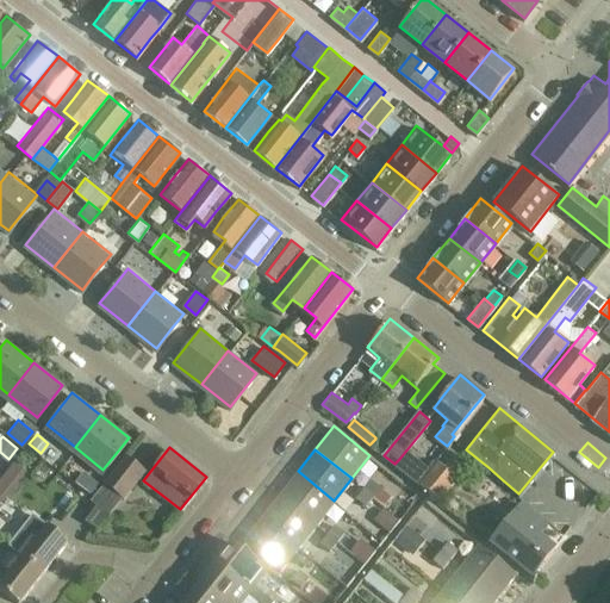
[(122,496),(123,496),(144,468),(125,454),(104,483),(88,502),(92,504),(82,516),(98,528),(122,496)]
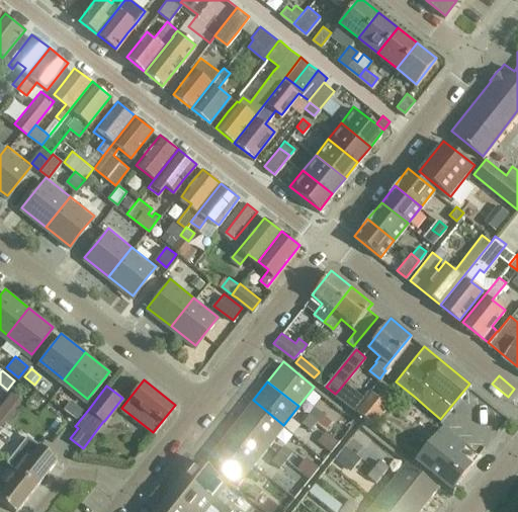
[(371,391),(356,410),(372,422),(387,403),(371,391)]
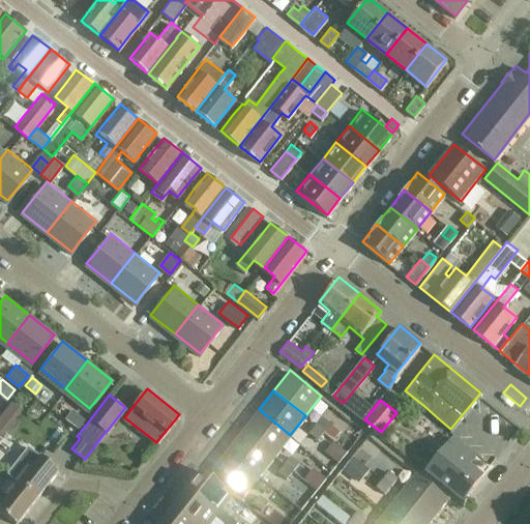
[(424,407),(412,421),(422,430),(435,416),(424,407)]
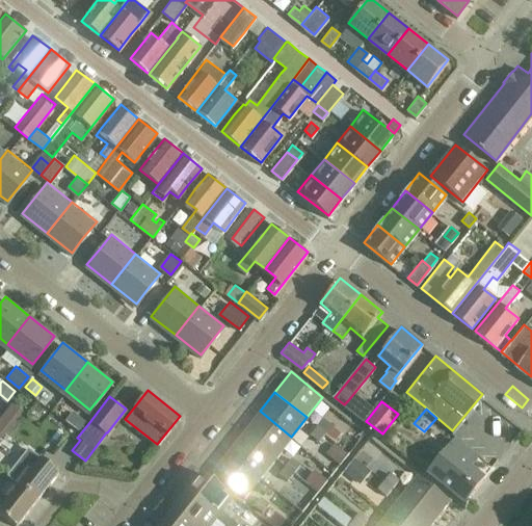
[(73,410),(65,418),(78,428),(85,419),(73,410)]
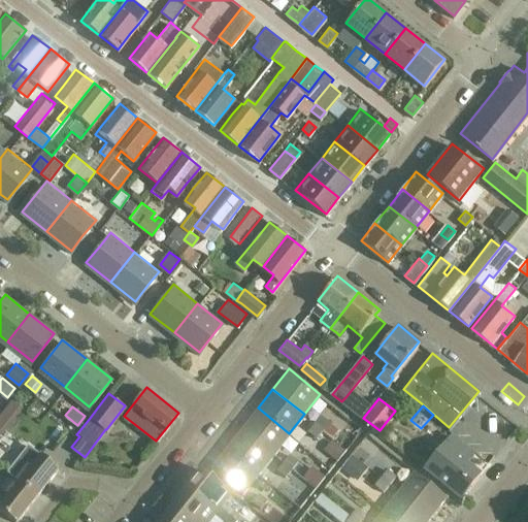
[(242,427),(273,452),(289,433),(258,408),(242,427)]
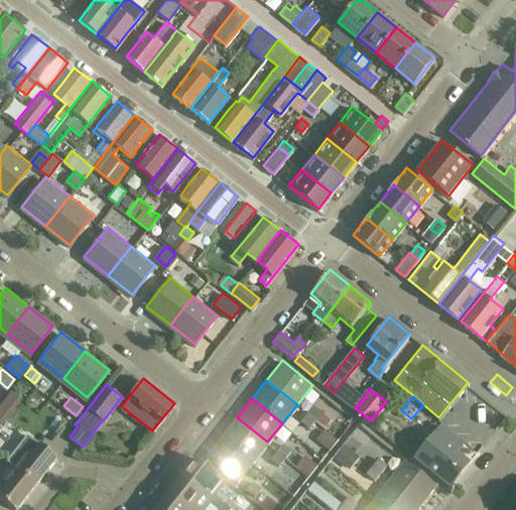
[(320,409),(313,403),(301,419),(308,425),(320,409)]
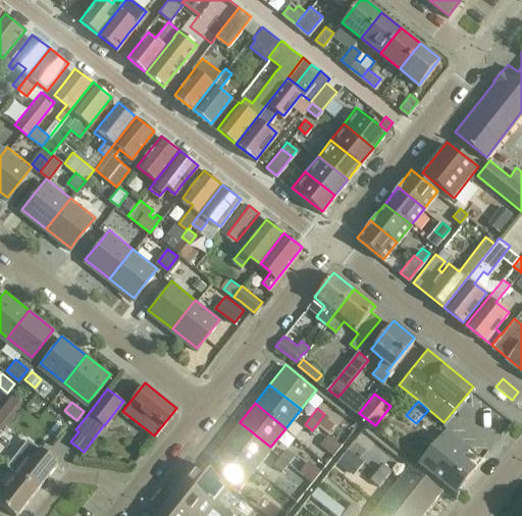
[(270,447),(240,422),(224,442),(255,466),(270,447)]
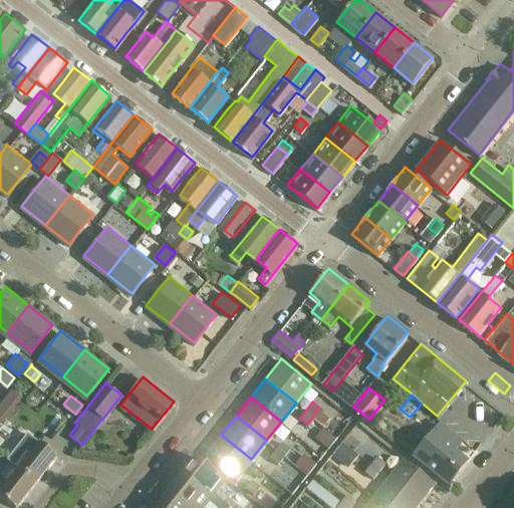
[(439,423),(413,455),(449,483),(467,460),(454,449),(461,440),(439,423)]
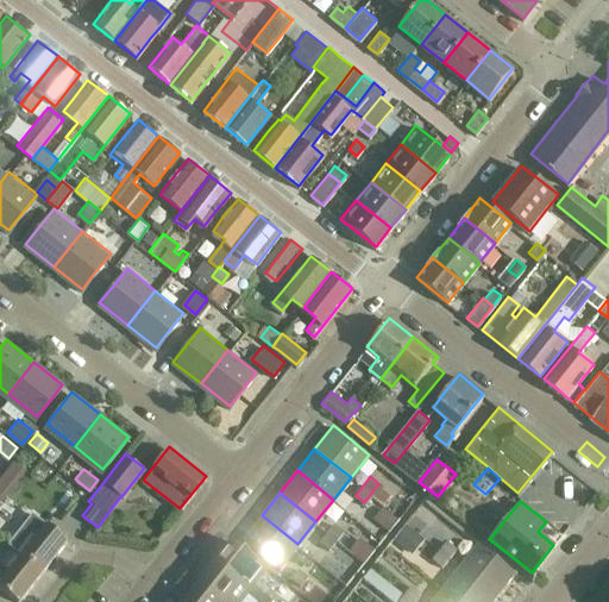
[(385,506),(376,518),(388,527),(397,515),(385,506)]
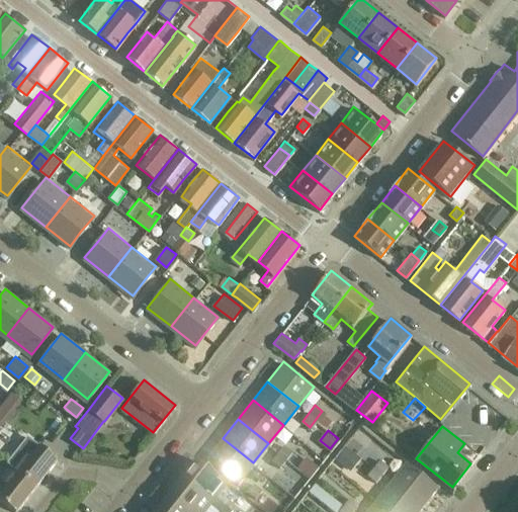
[(27,434),(7,460),(16,467),(36,484),(57,457),(39,443),(27,434)]
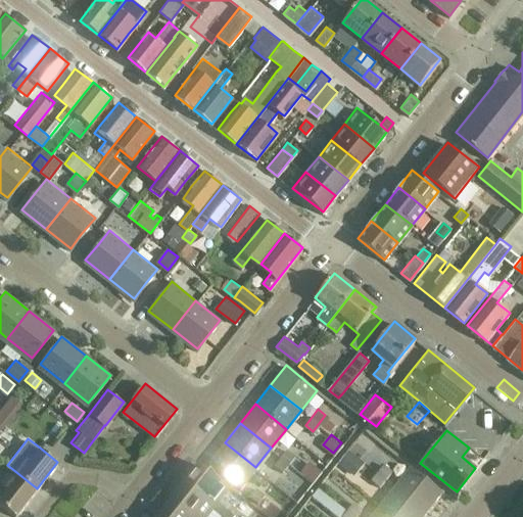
[(208,462),(225,475),(240,486),(255,467),(225,442),(208,462)]
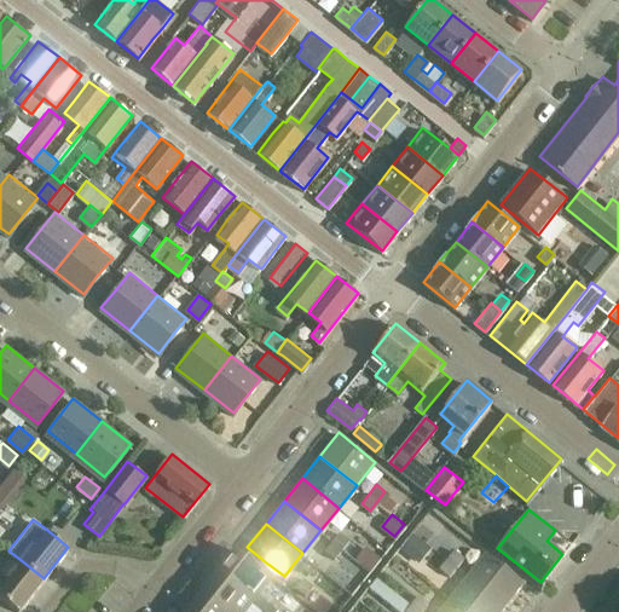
[(335,555),(348,537),(339,530),(325,548),(335,555)]
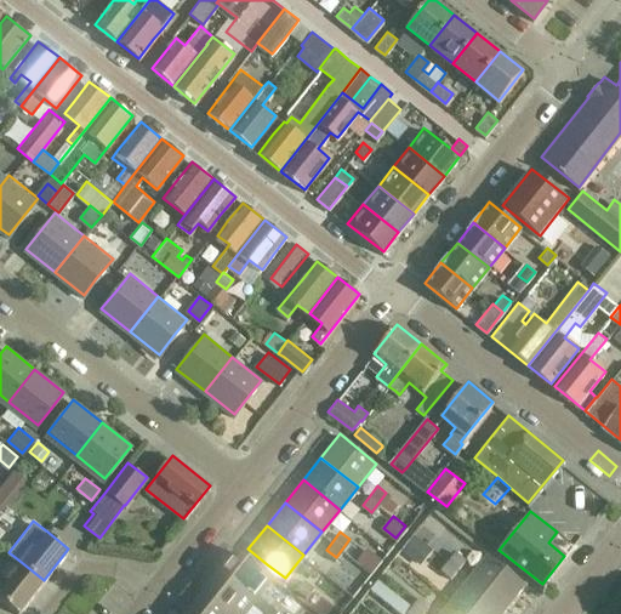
[(414,532),(402,546),(417,558),(429,543),(414,532)]
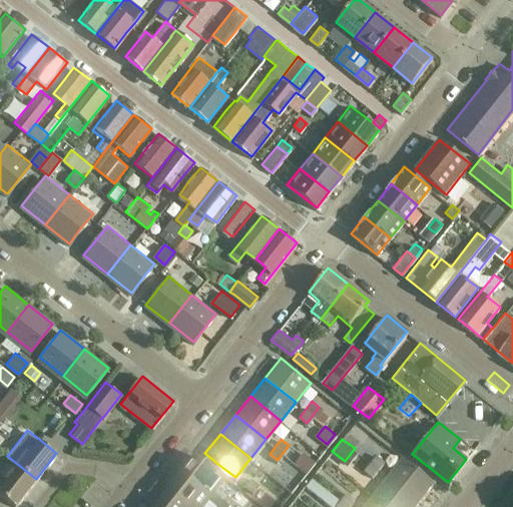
[(305,451),(296,461),(307,469),(315,459),(305,451)]
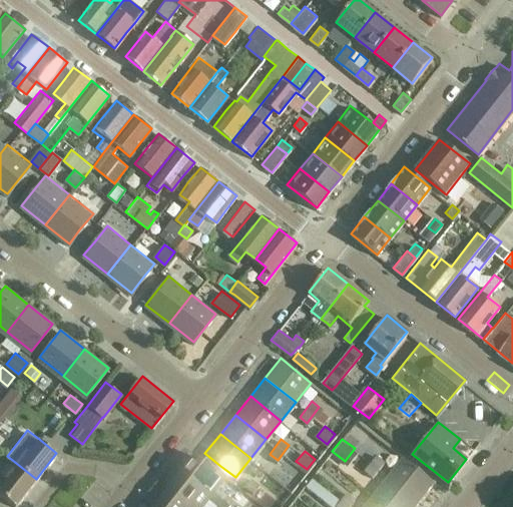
[(212,490),(224,476),(196,454),(182,471),(210,494),(207,497),(216,504),(221,497),(212,490)]
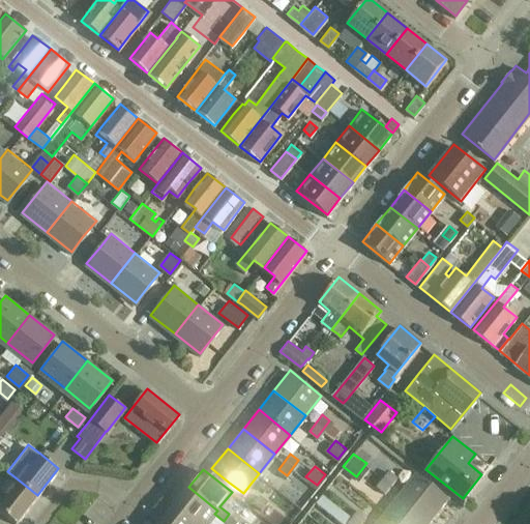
[(385,491),(396,476),(389,470),(377,485),(385,491)]
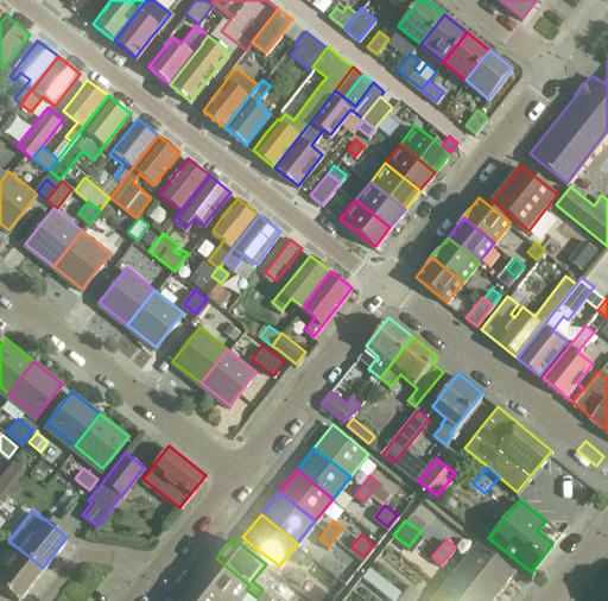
[(460,564),(495,593),(514,569),(479,542),(460,564)]
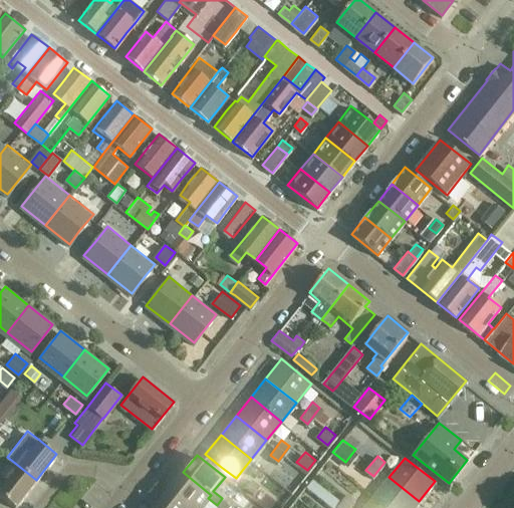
[(8,480),(0,489),(0,494),(15,506),(36,480),(16,464),(6,478),(8,480)]
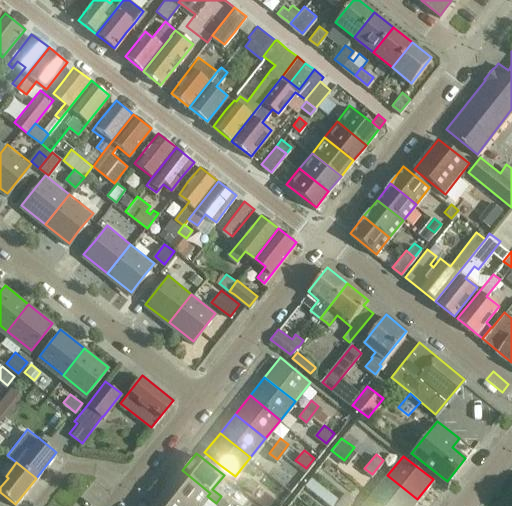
[(182,470),(168,487),(191,505),(199,505),(207,496),(210,493),(182,470)]
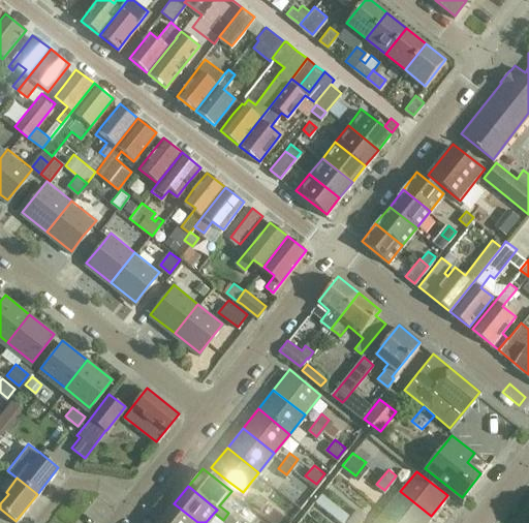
[(321,491),(315,499),(344,522),(345,522),(351,516),(321,491)]
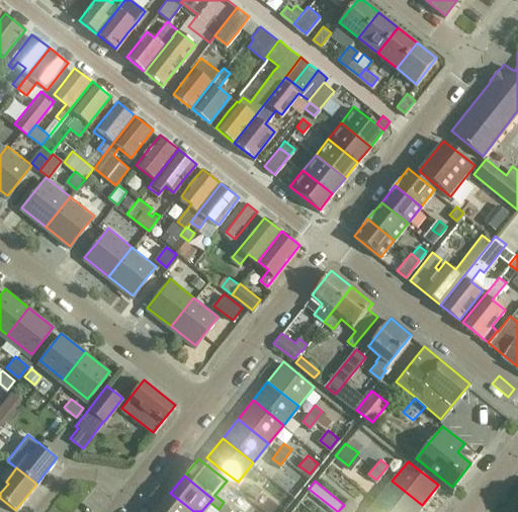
[(376,500),(393,511),(416,511),(422,505),(392,481),(376,500)]
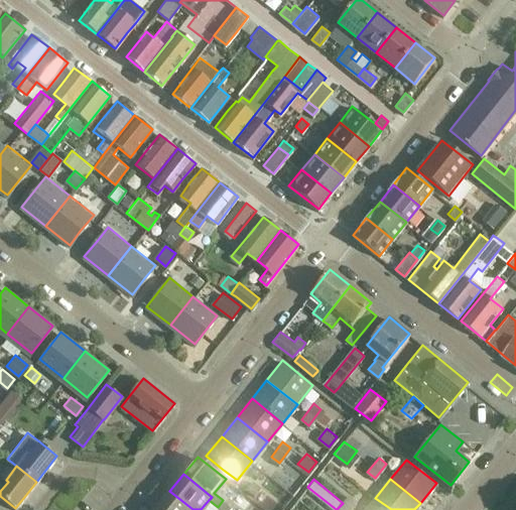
[(260,487),(252,480),(246,488),(254,494),(260,487)]
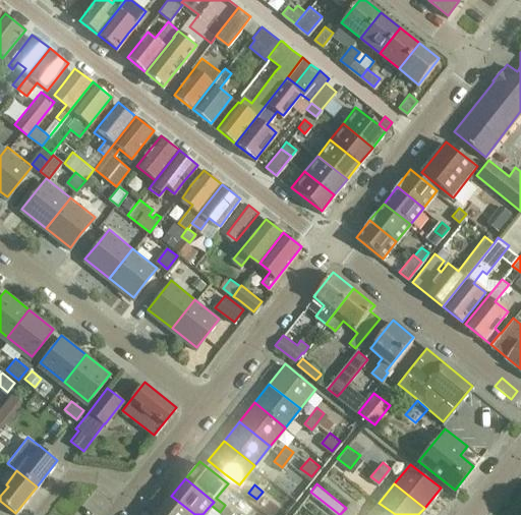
[(194,514),(171,496),(158,513),(160,514),(194,514)]
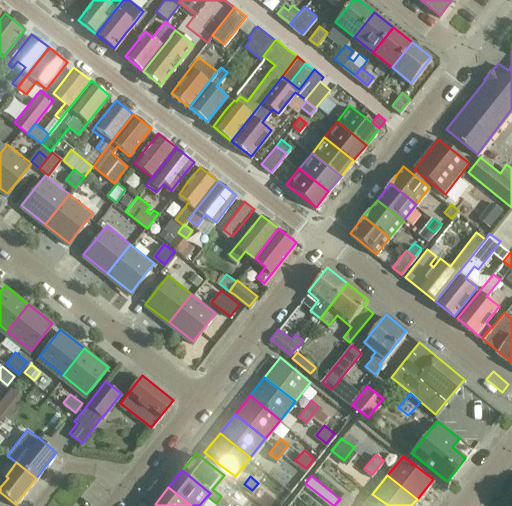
[(334,505),(346,505),(353,498),(346,492),(340,499),(334,505)]
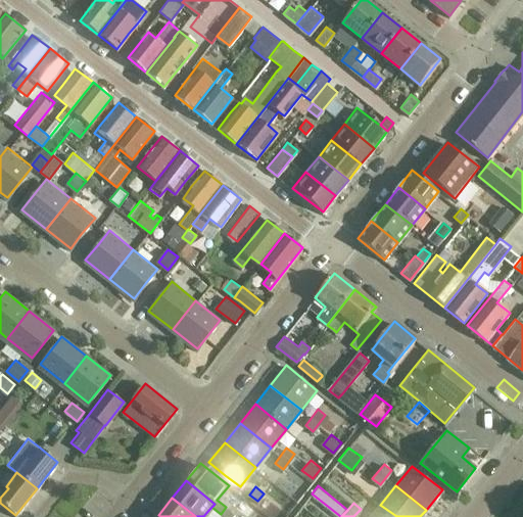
[(396,516),(380,505),(370,516),(396,516)]
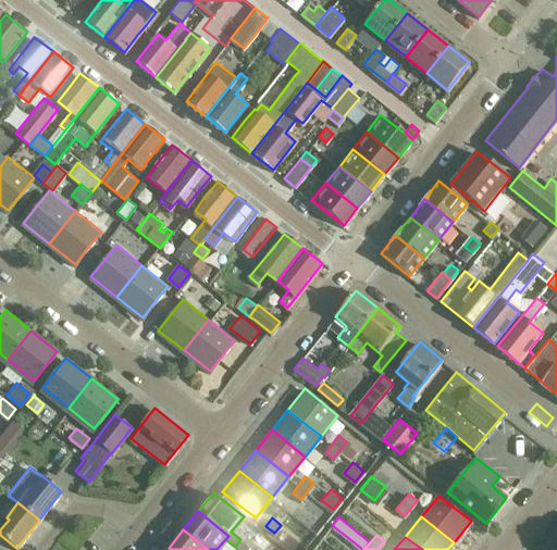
[(238,549),(246,549),(249,547),(240,539),(235,547),(238,549)]
